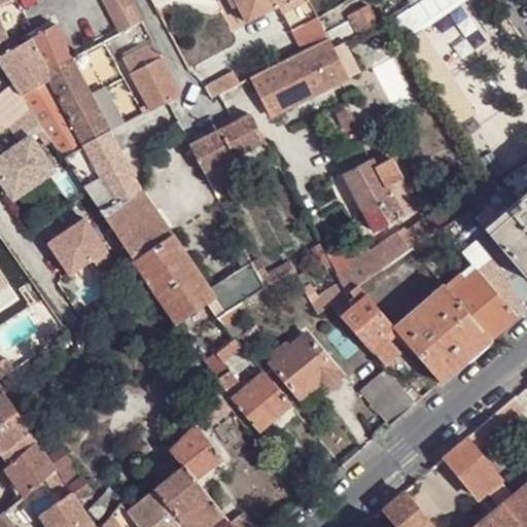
[(0,0),(0,63),(0,64),(13,83),(30,107),(43,127),(63,155),(109,132),(91,96),(71,58),(57,24),(43,32),(40,26),(28,33),(30,38),(9,49),(0,26),(0,4),(7,0),(0,0)]
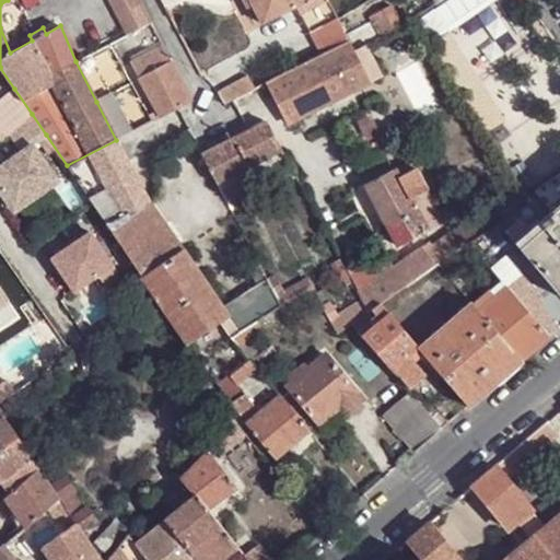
[(112,0),(129,34),(152,22),(140,0),(112,0)]
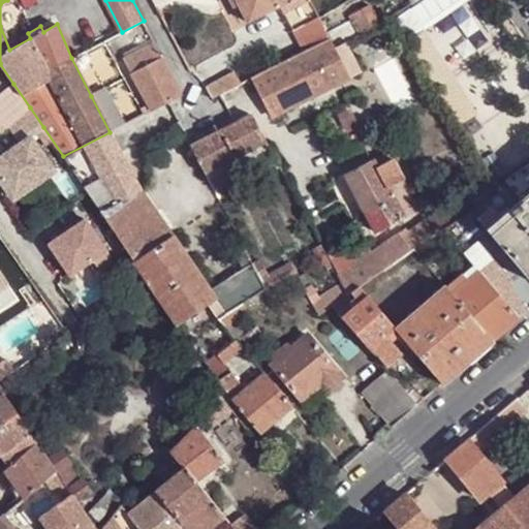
[(151,0),(159,13),(176,5),(173,0),(151,0)]
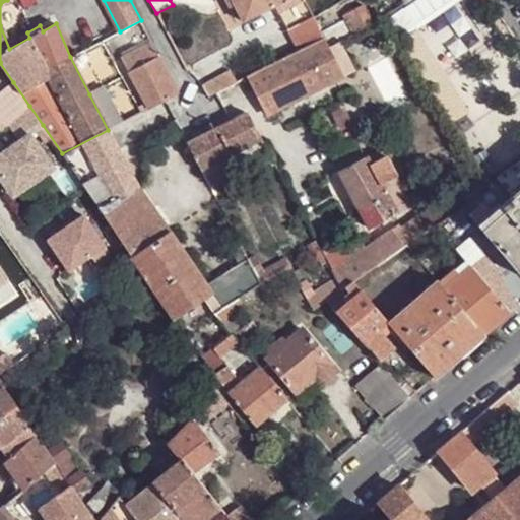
[(233,0),(245,22),(276,6),(281,4),(283,3),(281,0),(233,0)]
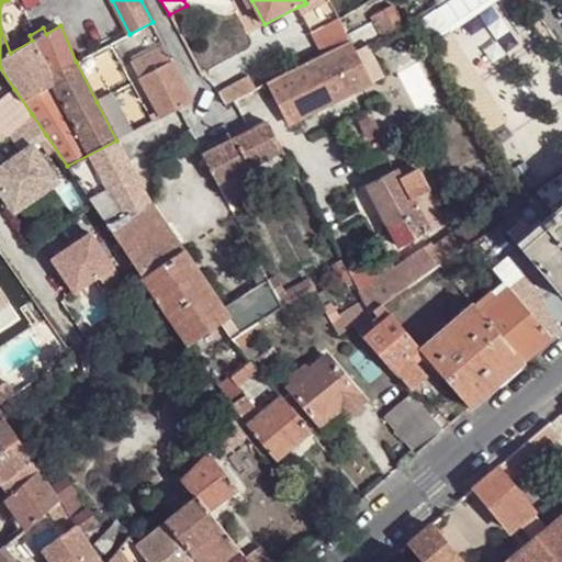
[(336,15),(327,0),(319,0),(321,2),(306,9),(304,4),(299,7),(312,35),(333,23),(330,19),(336,15)]
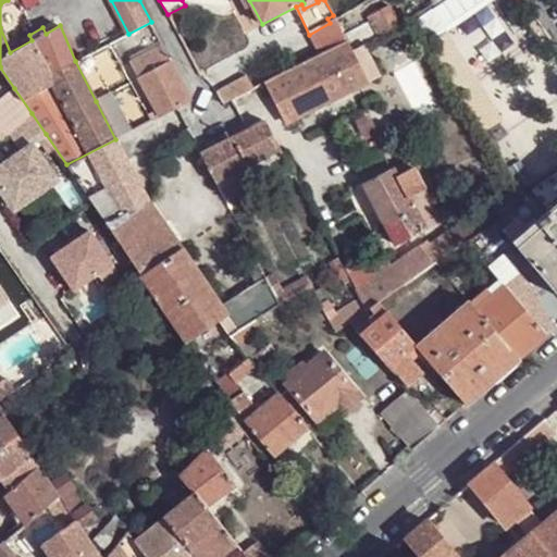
[(317,0),(301,0),(304,3),(301,4),(304,9),(318,2),(317,0)]
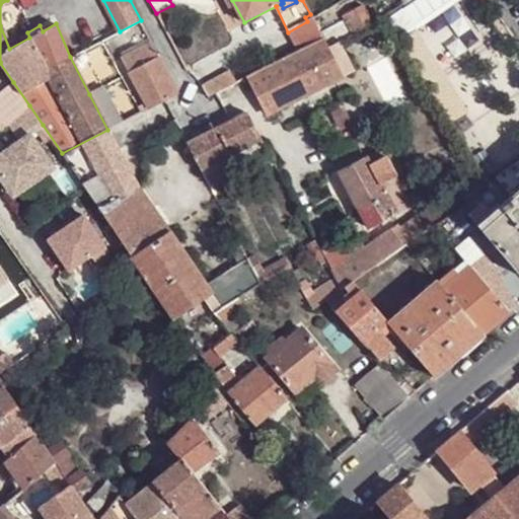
[(353,32),(373,21),(370,15),(363,4),(343,15),(345,19),(353,32)]
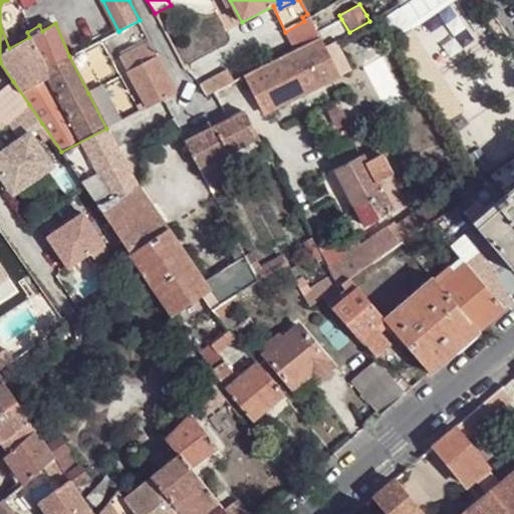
[(304,21),(285,32),(290,42),(280,48),(284,57),(320,39),(316,32),(310,20),(309,18),(304,21)]
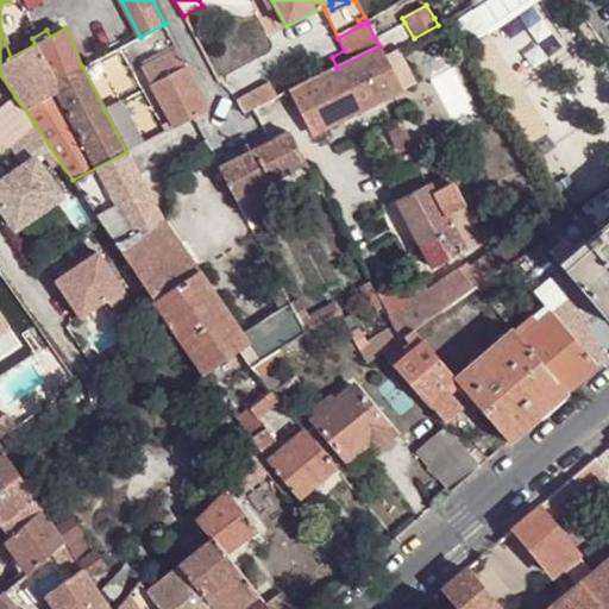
[(314,136),(401,92),(383,57),(384,56),(380,46),(337,68),(292,90),(314,136)]
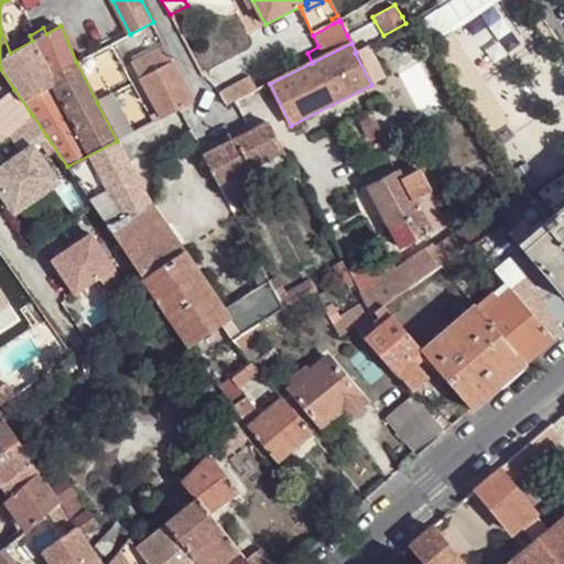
[(356,52),(355,53),(371,85),(383,78),(367,45),(356,52)]
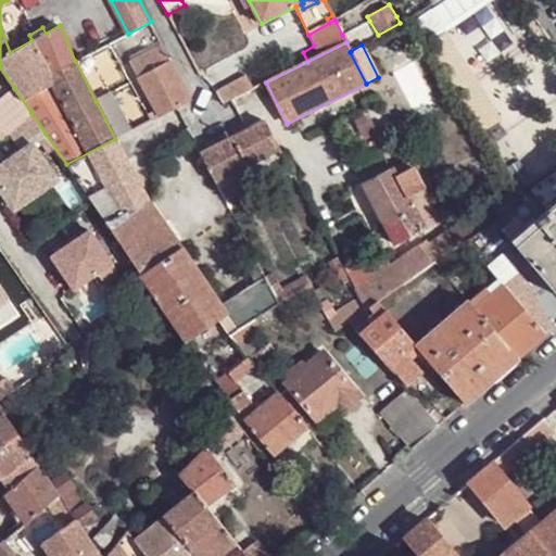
[(163,47),(129,63),(138,77),(139,77),(169,62),(163,47)]
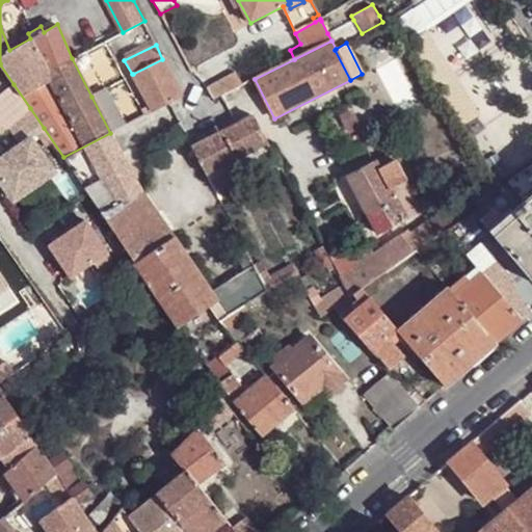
[(181,97),(162,59),(133,74),(151,107),(153,111),(181,97)]
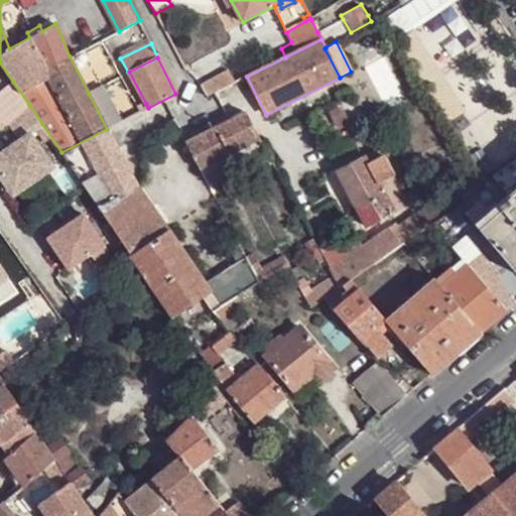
[(203,90),(207,99),(214,96),(214,95),(227,88),(235,83),(229,72),(201,87),(203,90)]
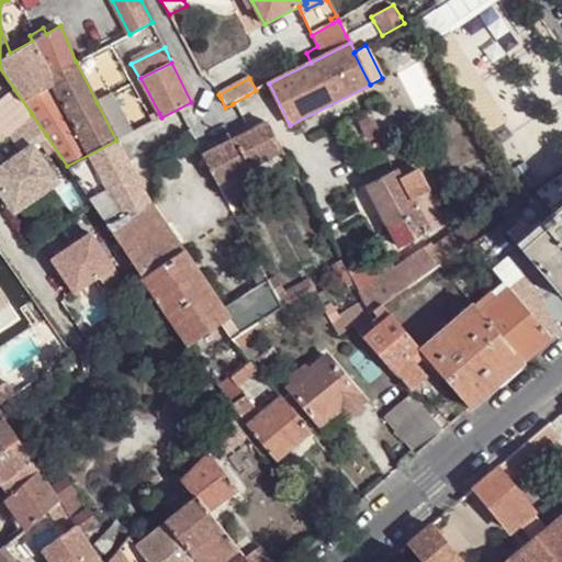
[(0,100),(0,142),(9,135),(32,114),(14,89),(0,100)]
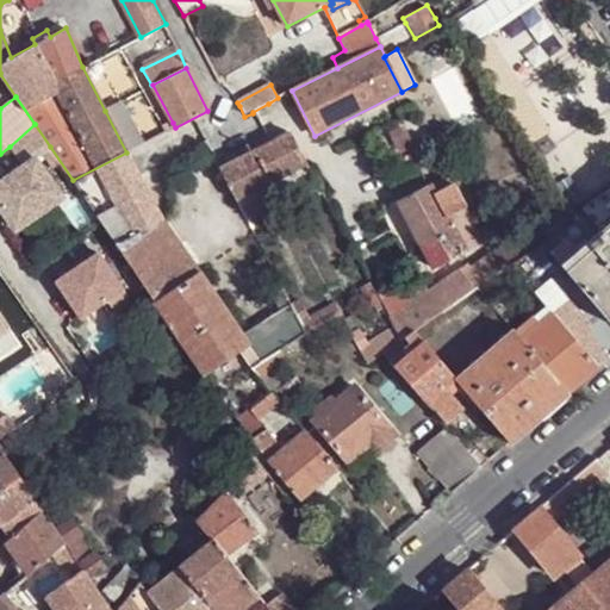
[(126,153),(147,142),(124,100),(105,111),(126,153)]
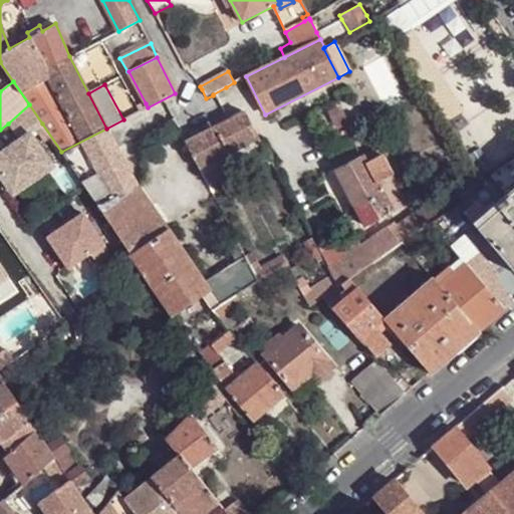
[(146,103),(137,107),(139,112),(148,107),(146,103)]
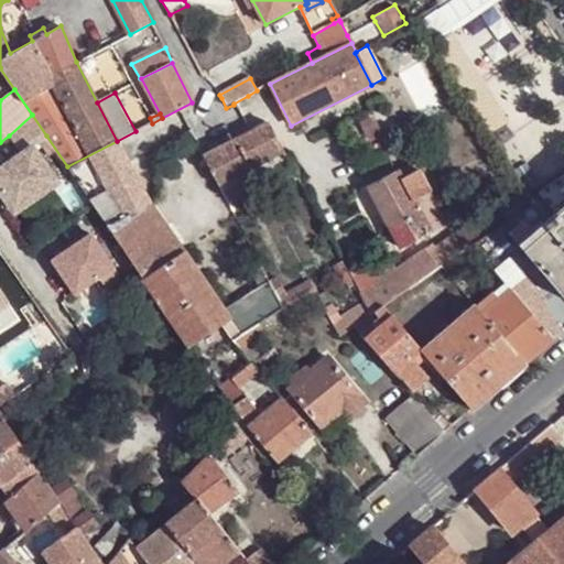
[(32,115),(9,136),(22,153),(0,169),(0,192),(14,210),(55,182),(31,147),(46,136),(32,115)]
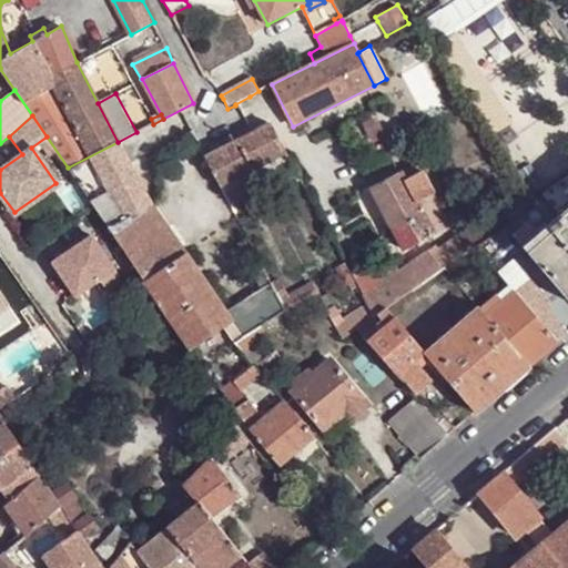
[(284,152),(270,127),(251,135),(237,142),(253,170),(284,152)]
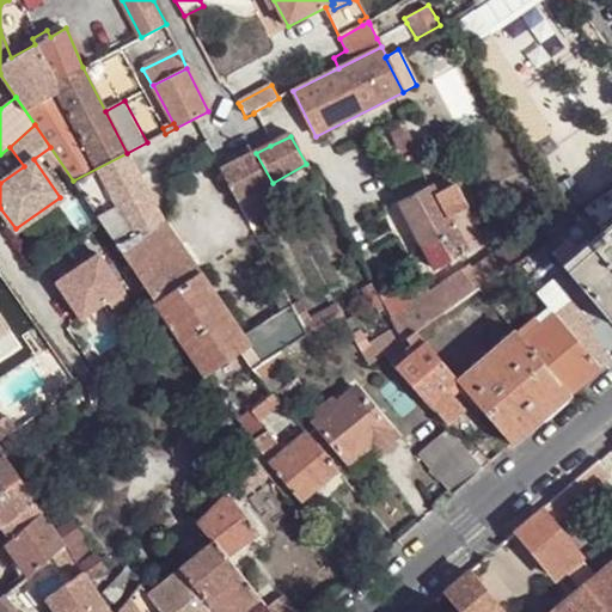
[(127,153),(73,181),(117,248),(163,221),(127,153)]
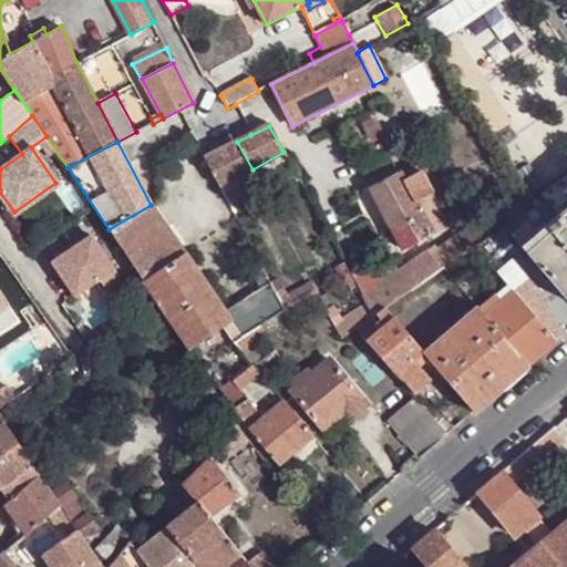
[(253,169),(237,142),(216,153),(205,158),(218,186),(253,169)]
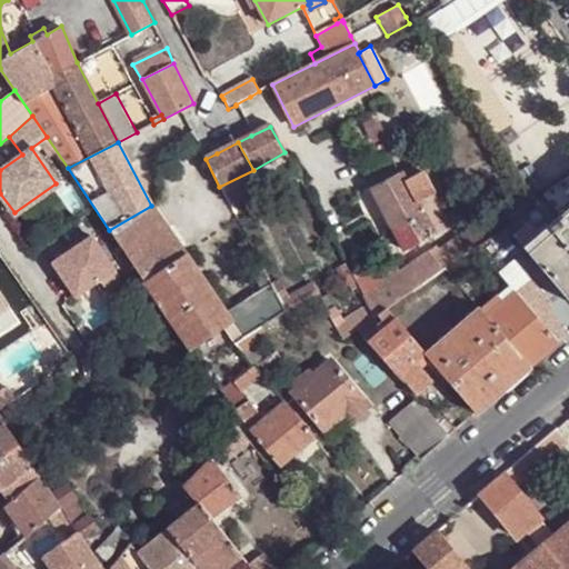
[(403,178),(419,170),(415,162),(400,170),(403,178)]
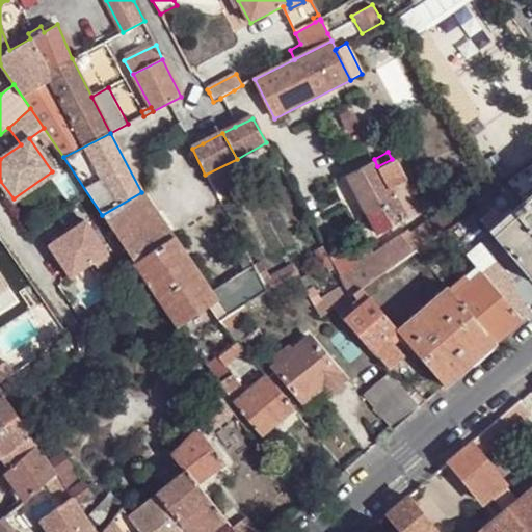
[(377,166),(389,187),(401,182),(405,179),(394,158),(392,159),(377,166)]
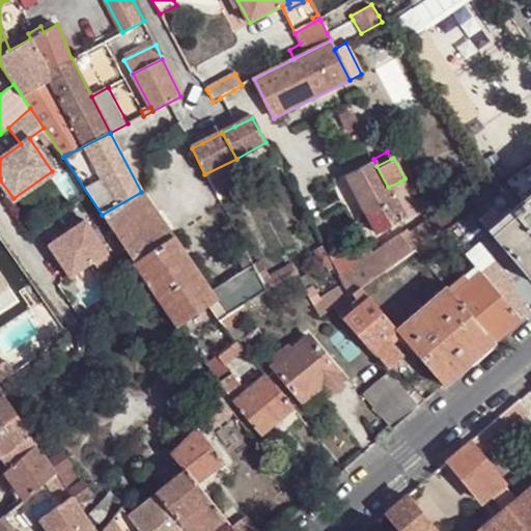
[(204,174),(215,193),(246,177),(236,159),(204,174)]
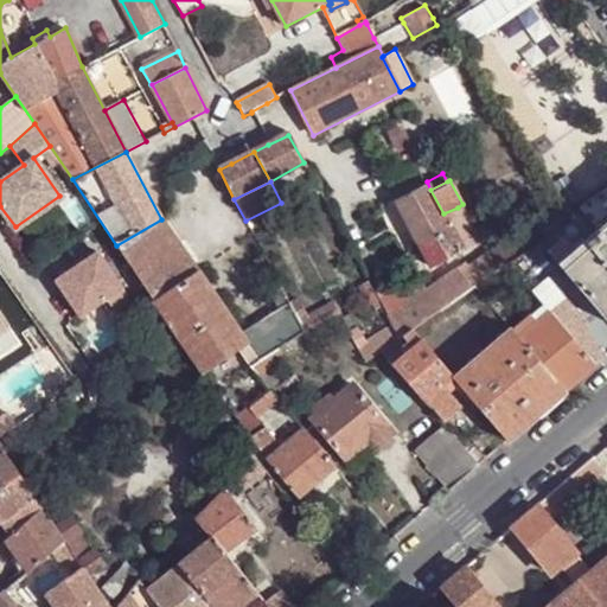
[(433,266),(464,249),(464,248),(443,213),(430,190),(427,181),(396,198),(433,266)]
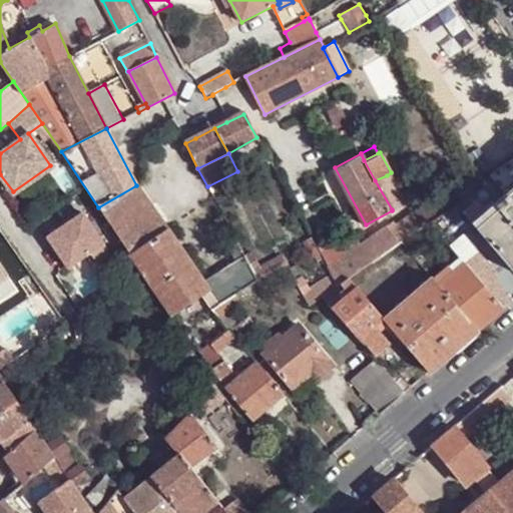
[(512,158),(485,178),(478,183),(468,192),(456,203),(512,271),(512,158)]
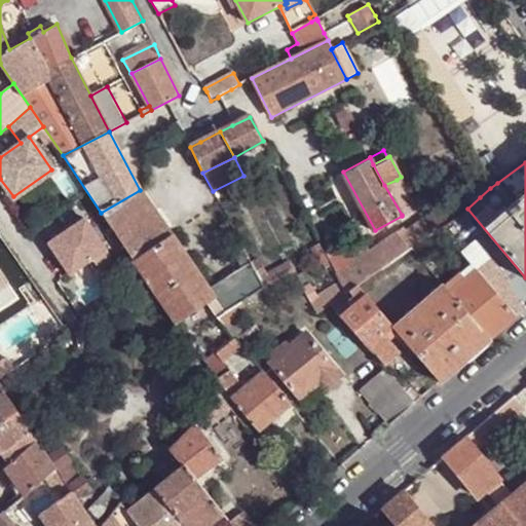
[(397,180),(384,185),(402,215),(412,210),(397,180)]
